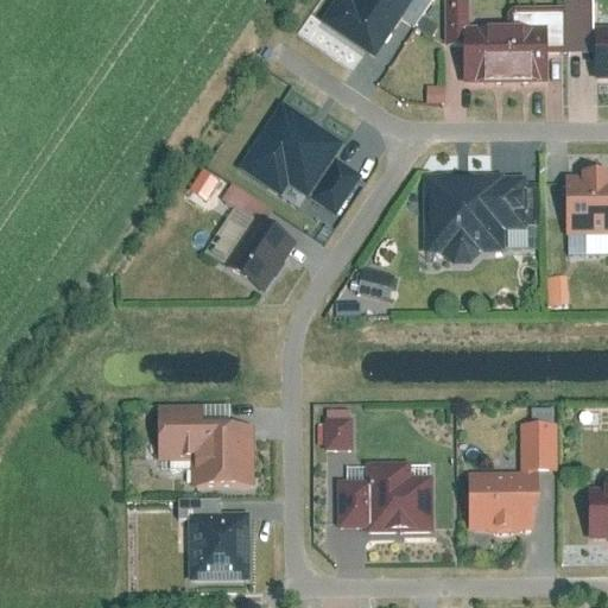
[(358,0),(355,4),(349,0),(334,0),(321,21),(377,57),(411,0),(358,0)]
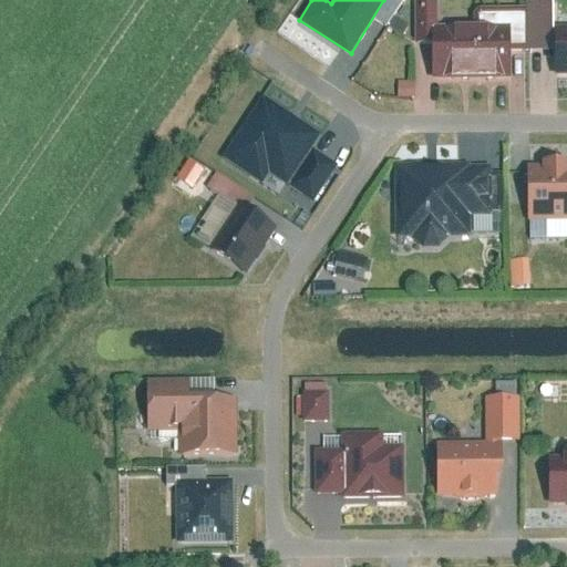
[(566,22),(555,23),(556,73),(566,72),(566,22)]
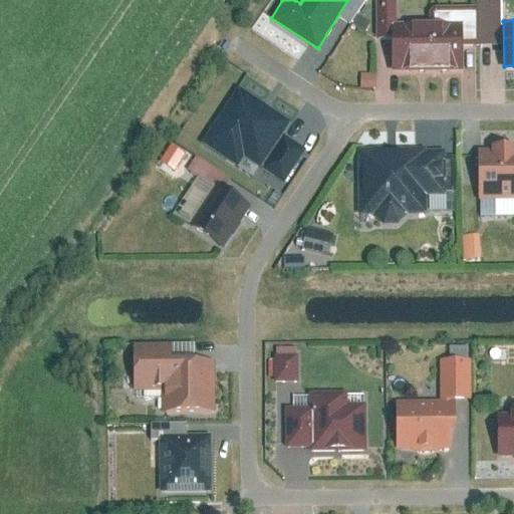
[(398,69),(465,68),(465,21),(398,22),(398,69)]
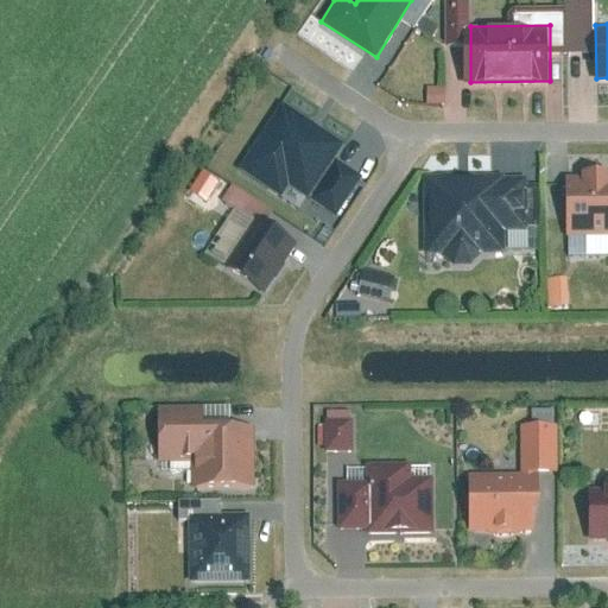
[(429,105),(447,106),(447,89),(429,89),(429,105)]
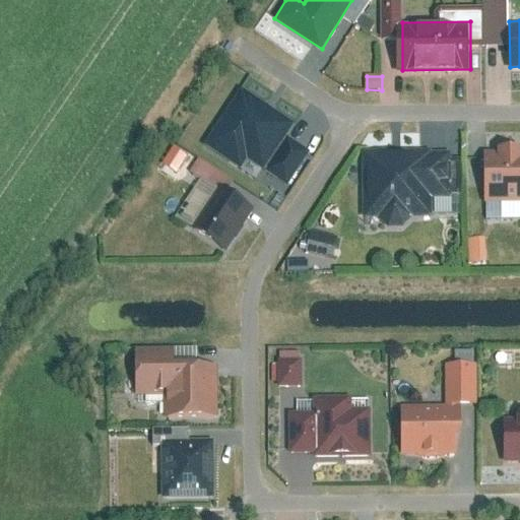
[(241,168),(247,158),(264,170),(296,124),(240,86),(202,142),(241,168)]
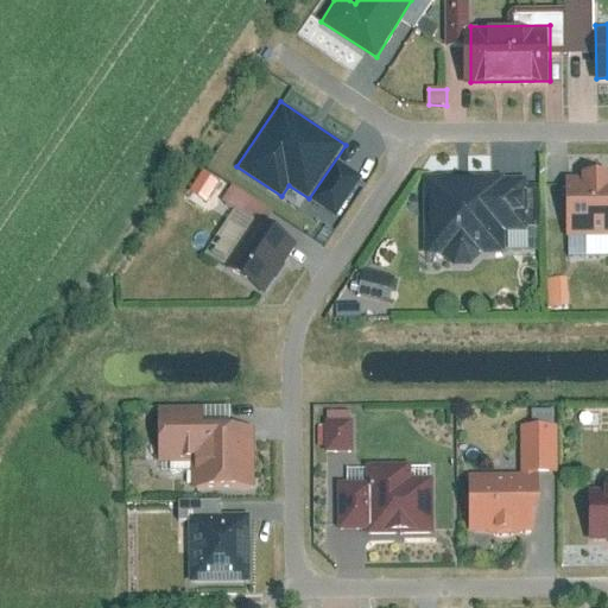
[(567,176),(567,234),(607,234),(607,169),(581,170),(581,176),(567,176)]
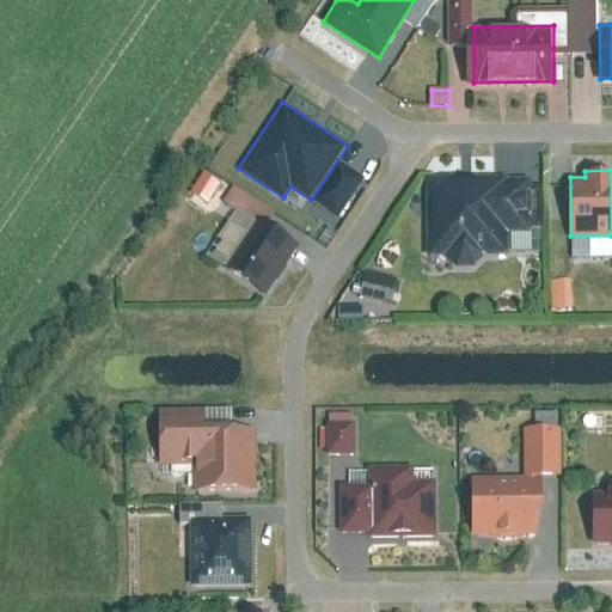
[(526,177),(426,178),(426,256),(442,256),(453,267),(475,267),(481,256),(505,256),(505,234),(532,234),(532,230),(540,230),(540,187),(526,188),(526,177)]
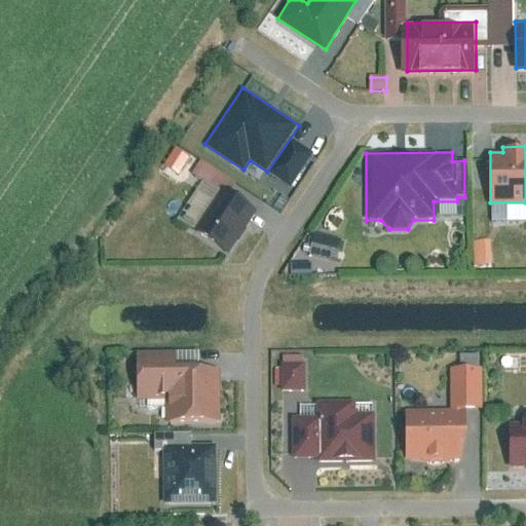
[(223,186),(193,229),(228,253),(258,210),(223,186)]
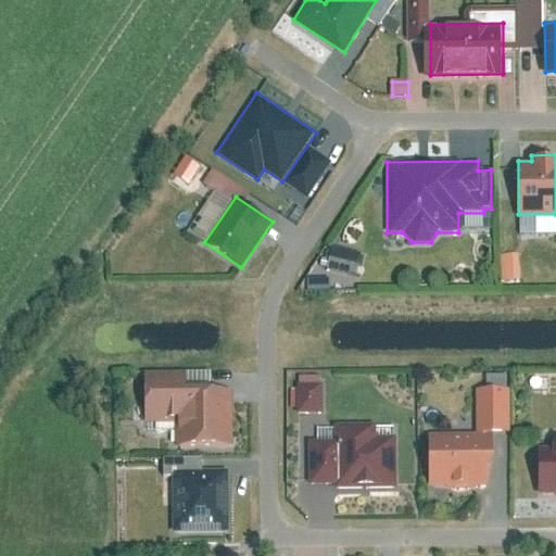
[(330,272),(358,277),(364,254),(336,248),(330,272)]
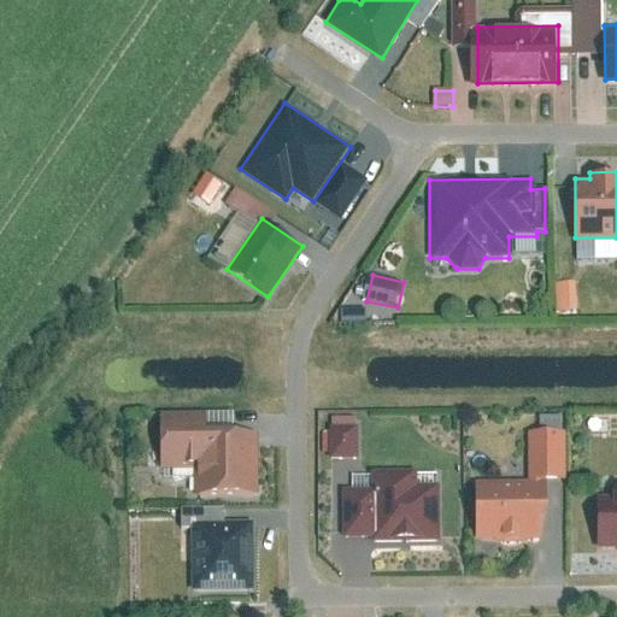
[(344,323),(368,324),(368,312),(344,312),(344,323)]
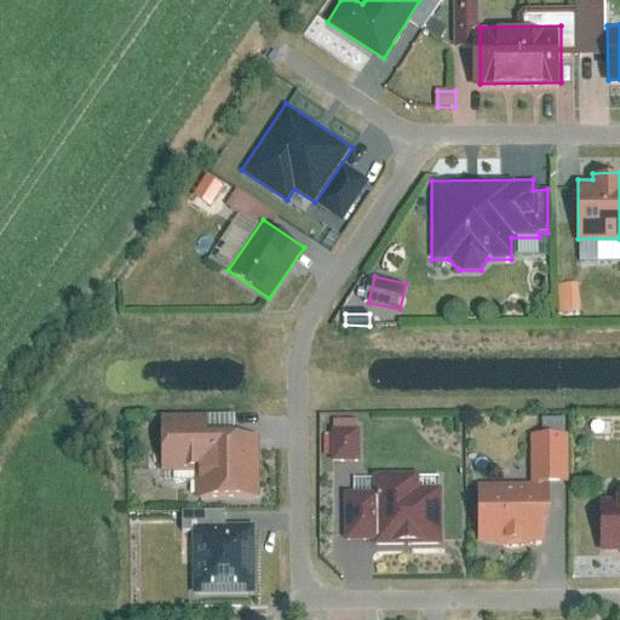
[(332,418),(332,460),(360,461),(360,429),(356,428),(357,418),(332,418)]
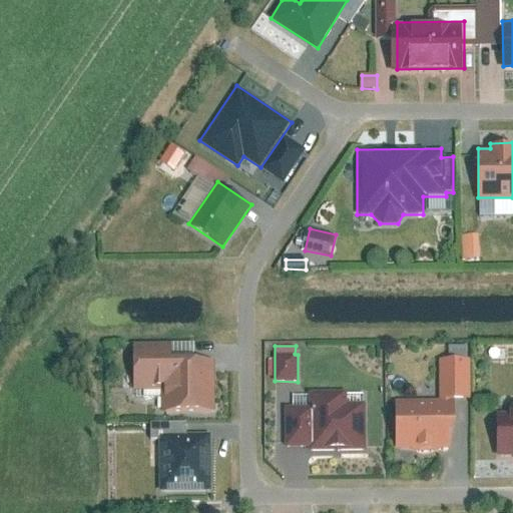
[(134,391),(161,390),(161,412),(214,412),(214,355),(134,356),(134,369),(124,369),(124,385),(134,385),(134,391)]
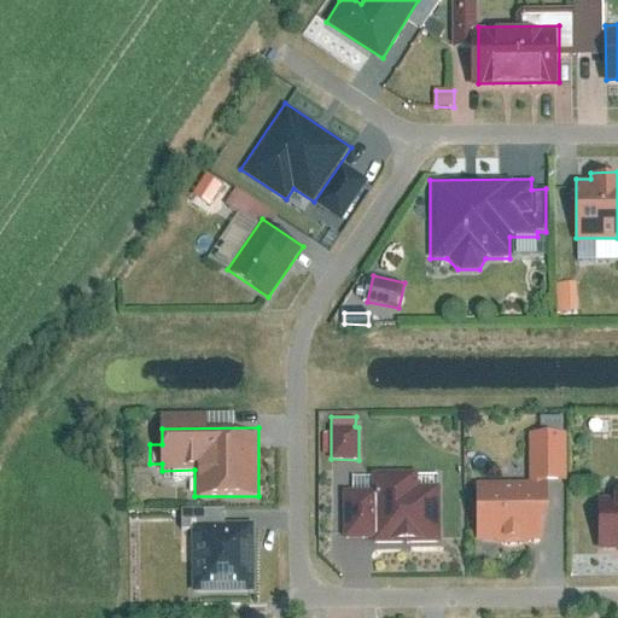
[(529,432),(529,479),(565,479),(565,432),(529,432)]
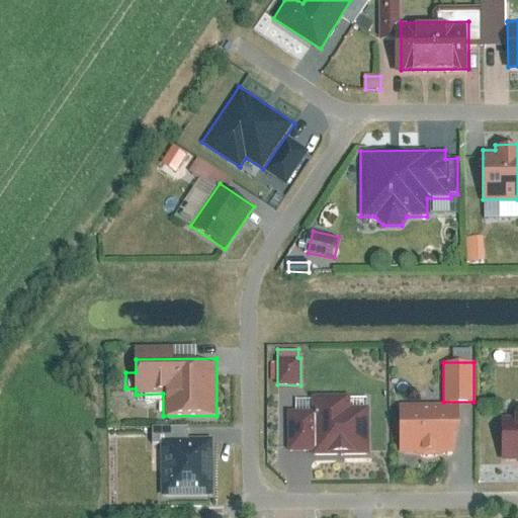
[(349,394),(314,394),(314,411),(314,450),(315,456),(369,456),(369,408),(349,408),(349,394)]
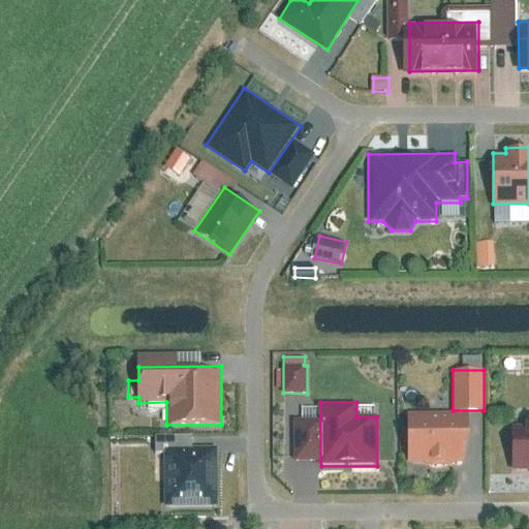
[(407,412),(408,464),(465,464),(465,412),(407,412)]
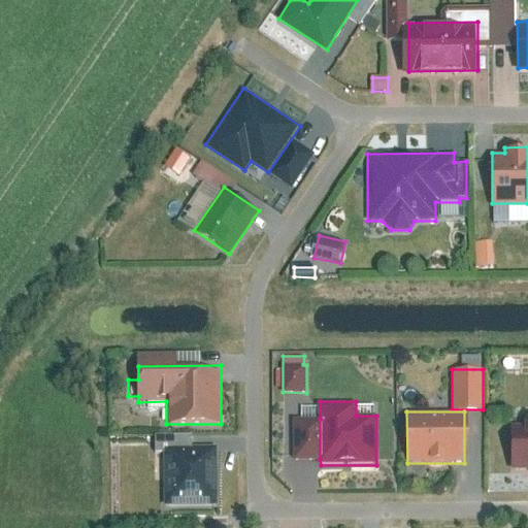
[(320,459),(320,419),(294,419),(294,459),(320,459)]
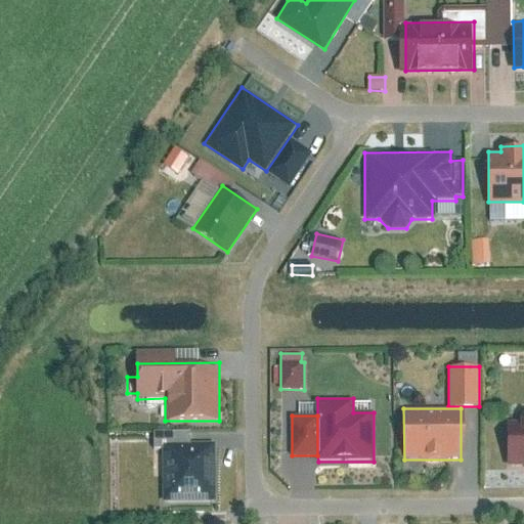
[(508,467),(523,466),(523,418),(522,418),(522,423),(508,423),(508,467)]
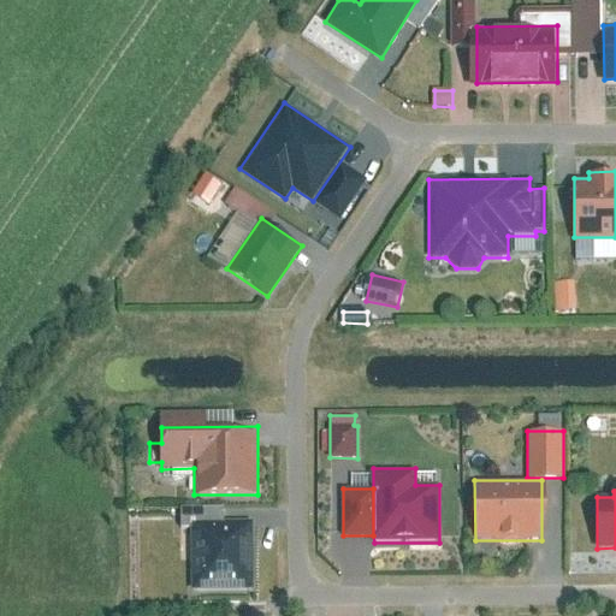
[(190,521),(190,591),(254,591),(254,521),(190,521)]
